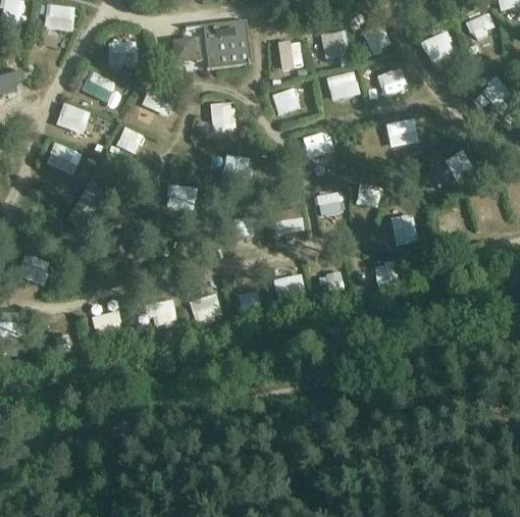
[(3,0),(1,21),(23,22),(26,0),(3,0)]
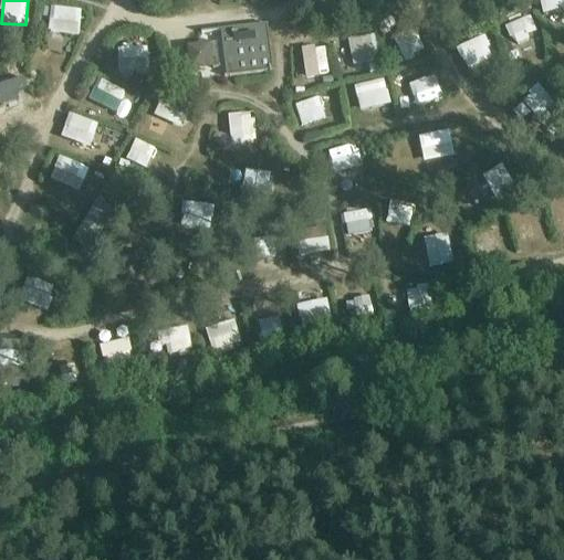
[(39,34),(80,38),(82,1),(69,0),(41,0),(39,34)]
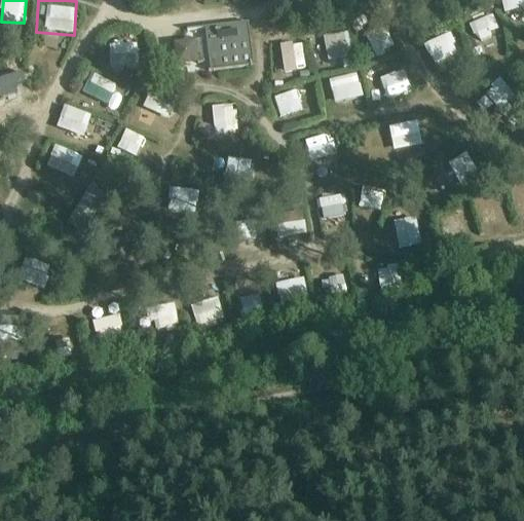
[(502,0),(506,10),(516,8),(519,23),(523,22),(523,0),(502,0)]
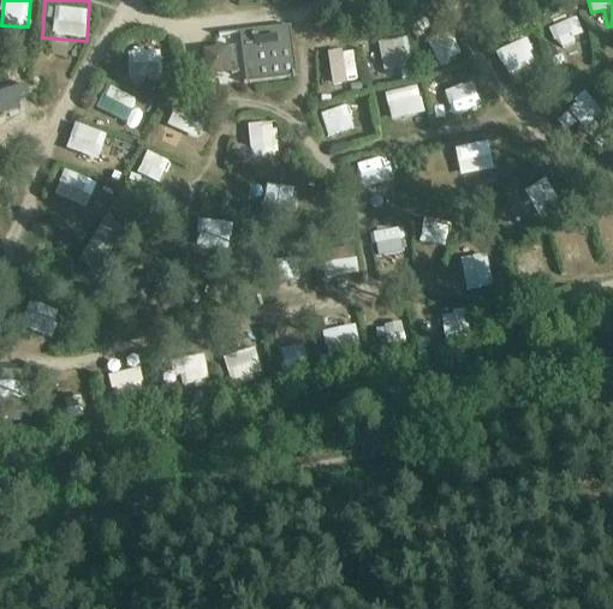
[(555,47),(584,36),(576,15),(547,25),(555,47)]
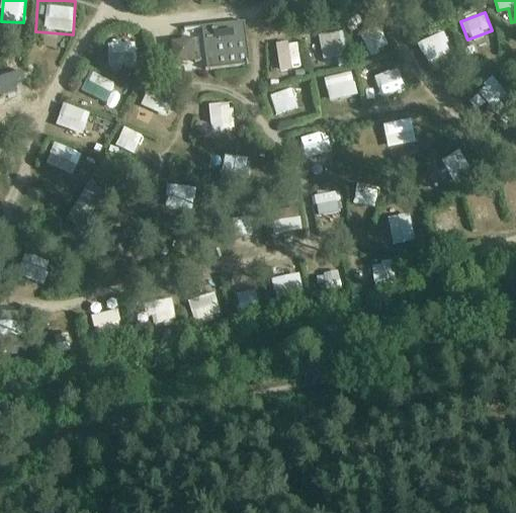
[(209,66),(252,62),(247,19),(186,25),(186,27),(205,25),(209,66)]
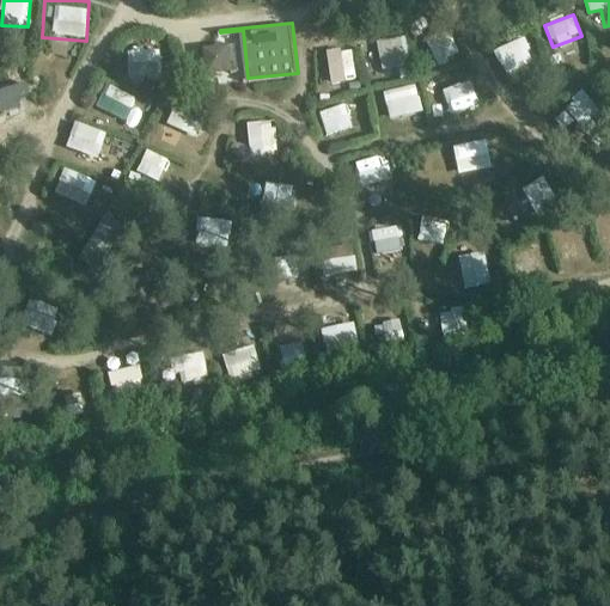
[(437,63),(459,54),(449,30),(426,40),(437,63)]
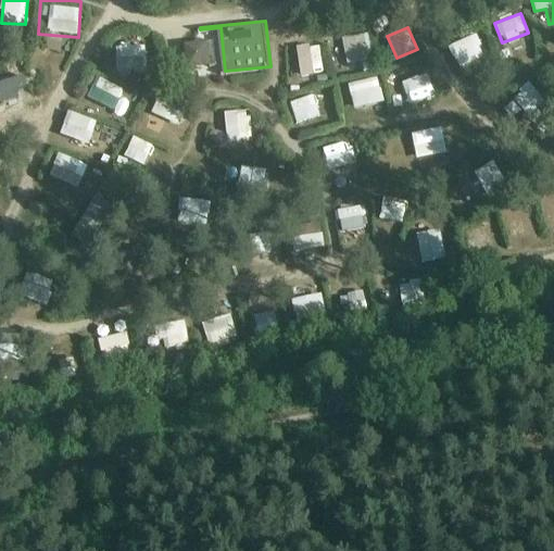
[(449,44),(458,66),(485,57),(476,33),(449,44)]
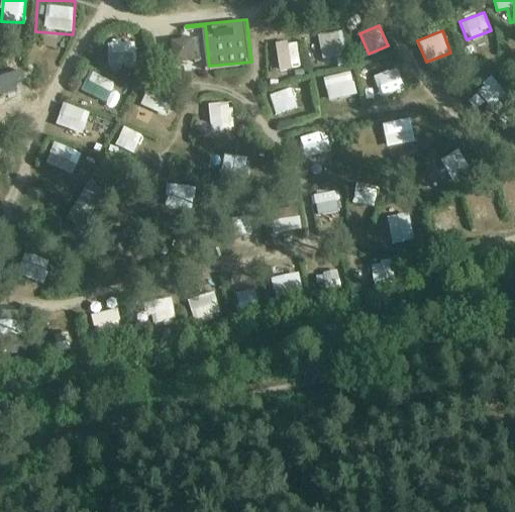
[(322,58),(341,55),(337,31),(318,34),(322,58)]
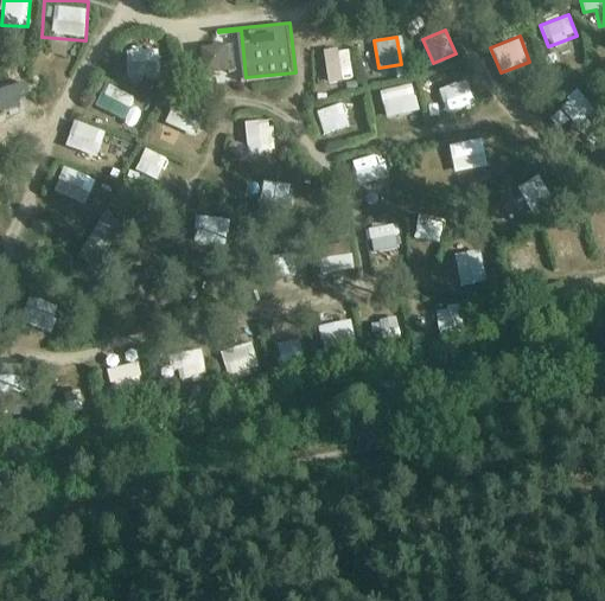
[(349,46),(323,50),(329,83),(354,78),(349,46)]
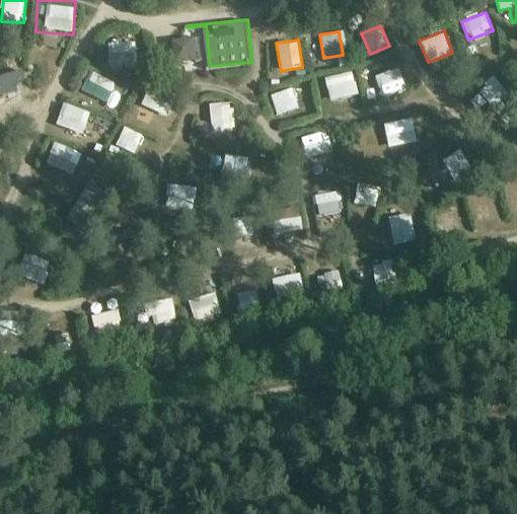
[(135,41),(107,41),(107,65),(135,65),(135,41)]
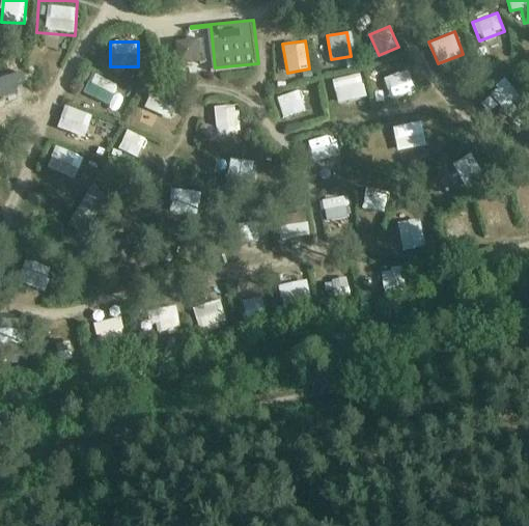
[(0,72),(0,88),(17,82),(11,68),(0,72)]
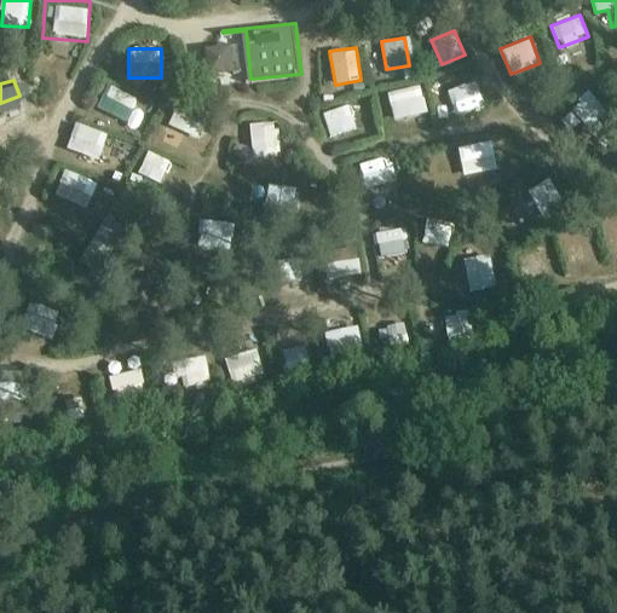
[(128,120),(138,97),(108,84),(98,107),(128,120)]
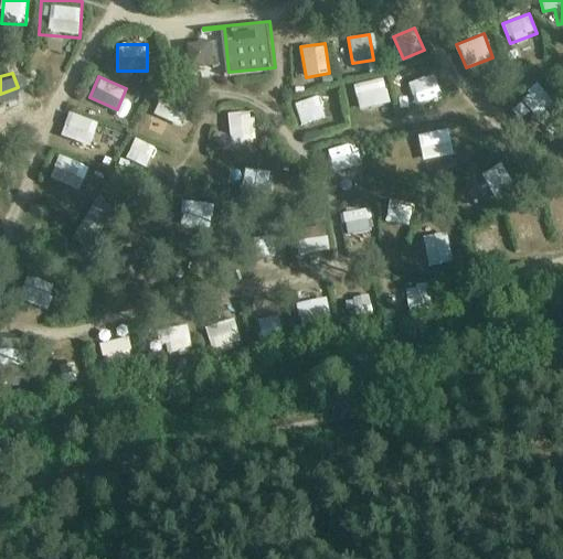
[(421,105),(439,97),(431,76),(413,83),(421,105)]
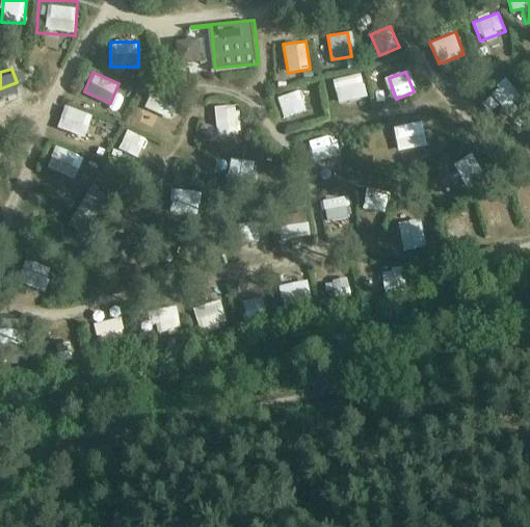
[(333,80),(339,103),(367,97),(361,73),(333,80)]
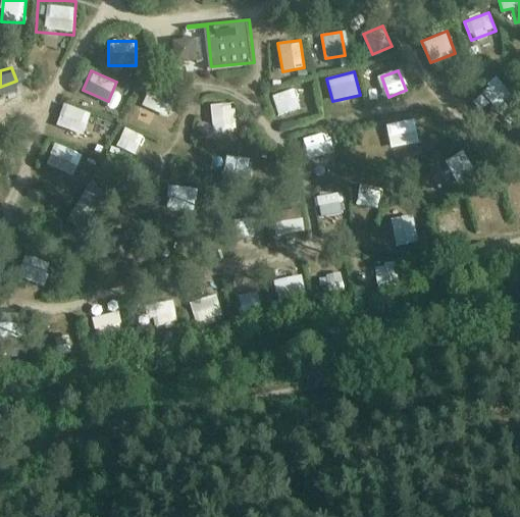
[(149,88),(141,104),(168,116),(175,100),(149,88)]
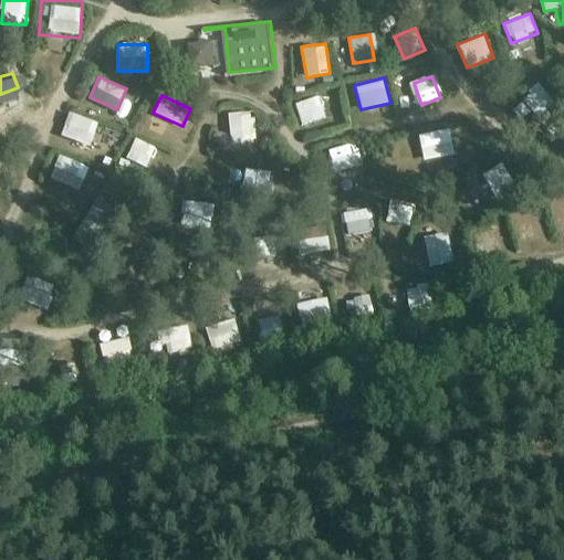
[(294,103),(302,125),(325,116),(319,95),(294,103)]
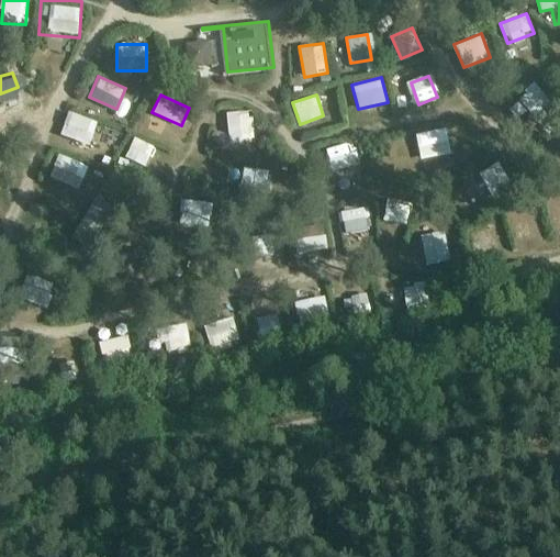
[(252,109),(226,111),(230,143),(254,141),(252,109)]
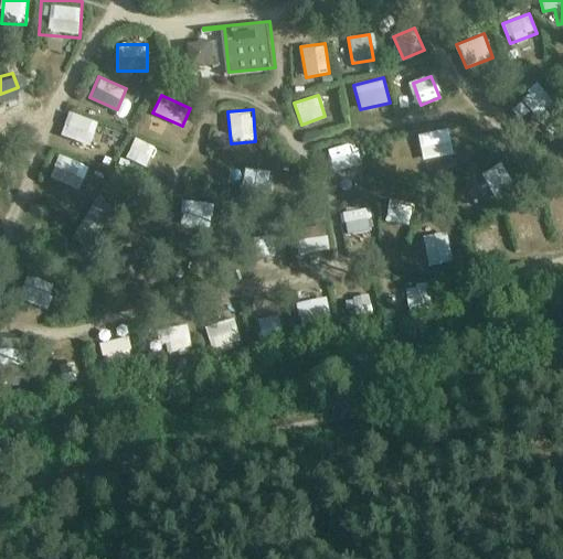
[(61,135),(89,144),(98,121),(70,110),(61,135)]
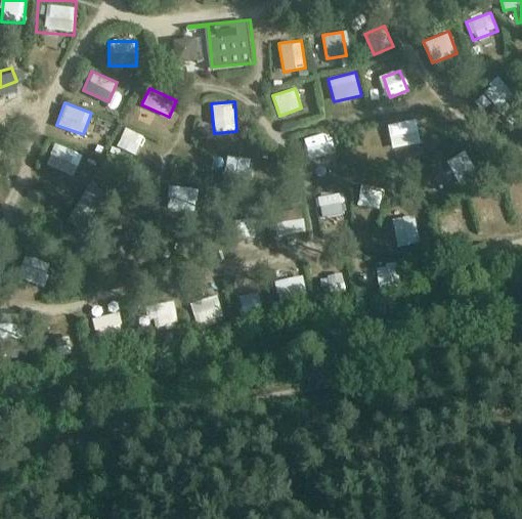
[(391,148),(421,144),(418,120),(388,123),(391,148)]
